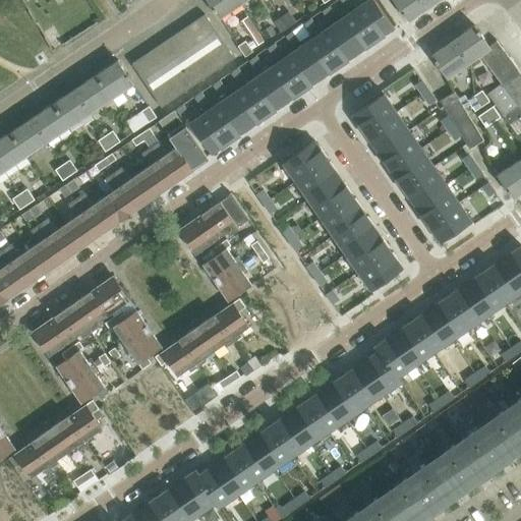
[(207,0),(213,9),(215,12),(220,18),(241,3),(238,0),(207,0)]
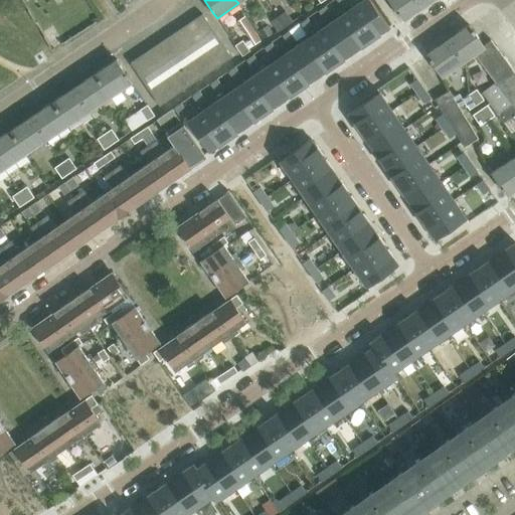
[(345,0),(335,0),(342,9),(349,5),(345,0)]
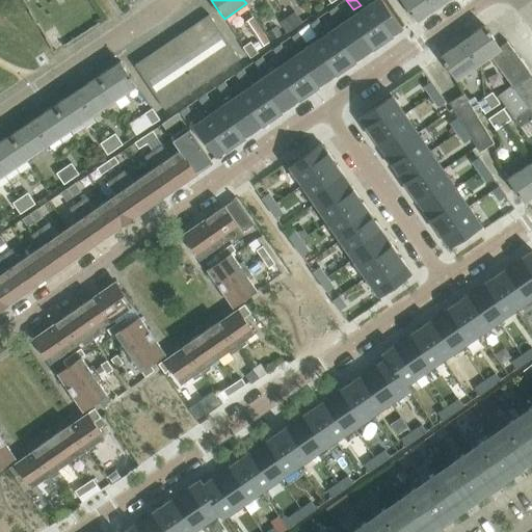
[(379,0),(376,0),(361,11),(383,46),(402,32),(379,0)]
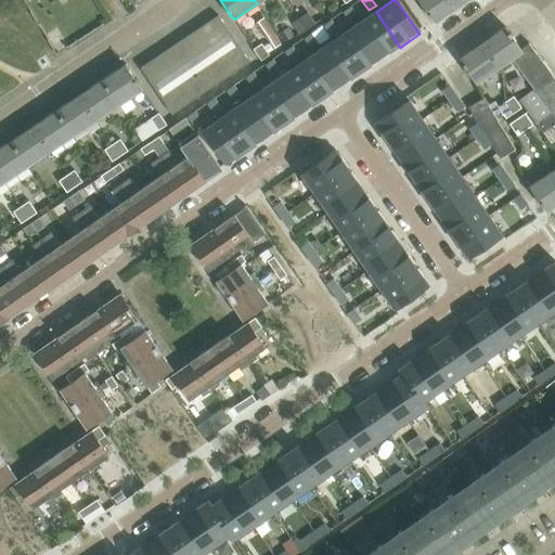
[(418,0),(428,13),(430,17),(431,16),(435,23),(459,7),(453,0),(418,0)]
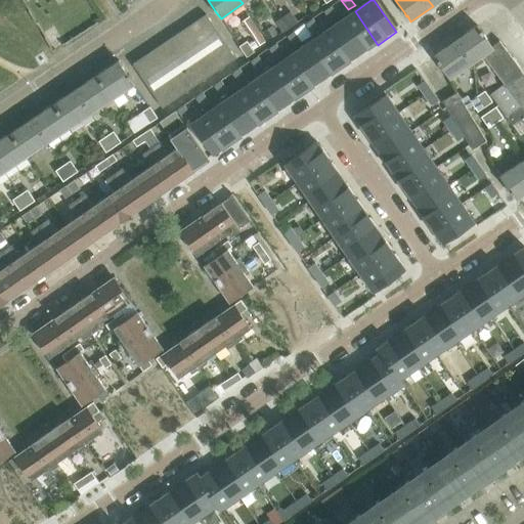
[(330,7),(323,12),(331,23),(337,17),(330,7)]
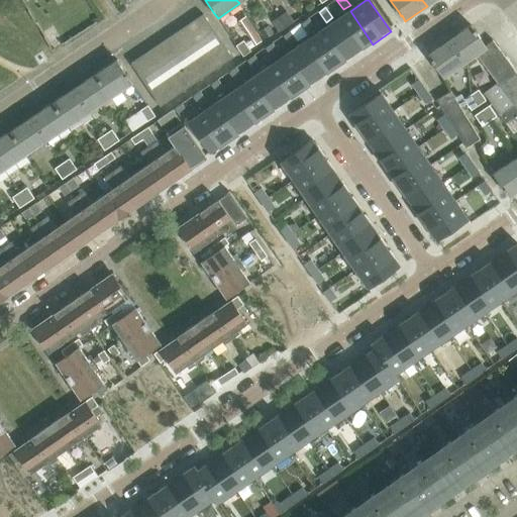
[(279,16),(287,27),(294,22),(287,11),(279,16)]
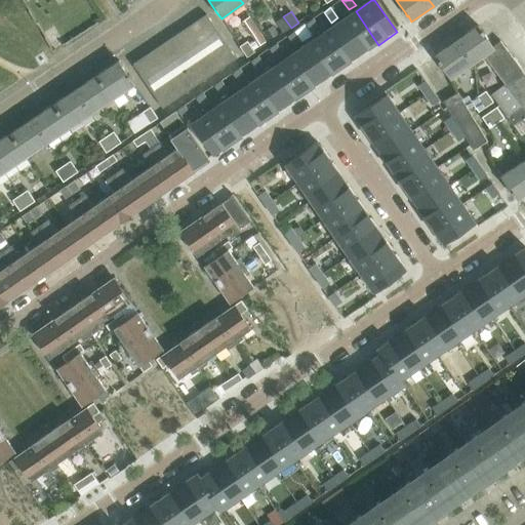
[(356,11),(337,24),(360,57),(378,45),(356,11)]
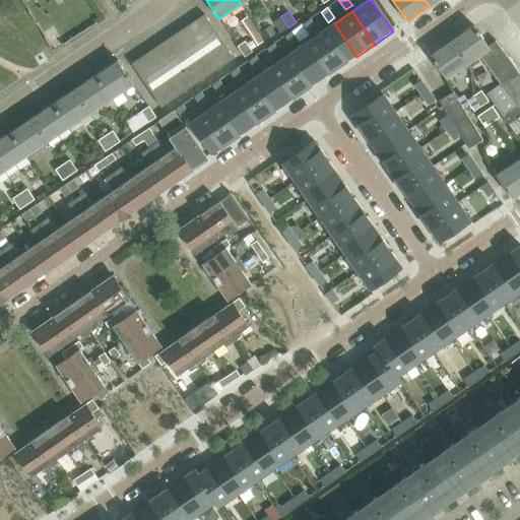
[(204,14),(194,21),(209,44),(219,37),(204,14)]
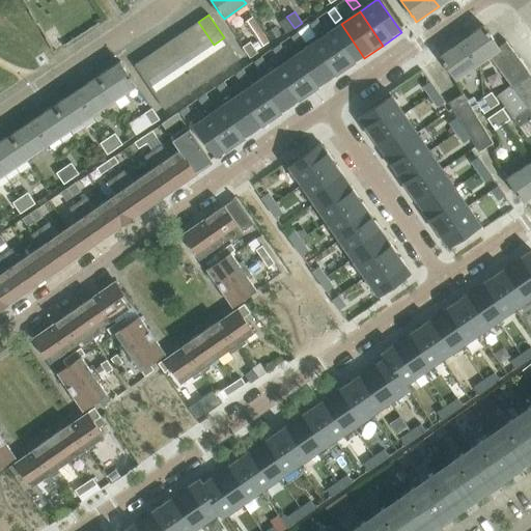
[(286,17),(279,22),(287,33),(295,28),(286,17)]
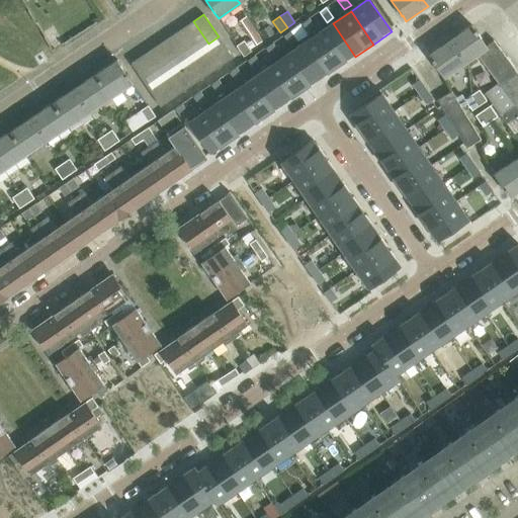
[(309,19),(301,24),(309,34),(315,29),(309,19)]
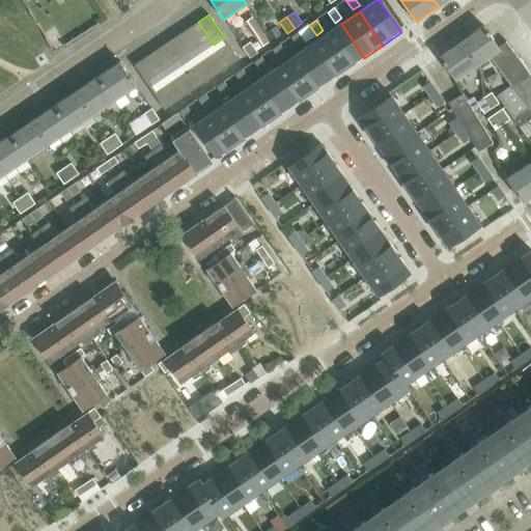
[(198,22),(188,29),(202,51),(214,45),(198,22)]
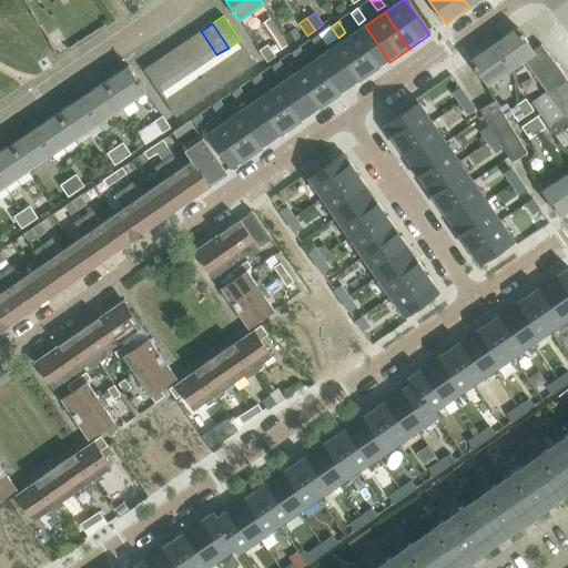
[(365,26),(345,40),(369,75),(389,62),(365,26)]
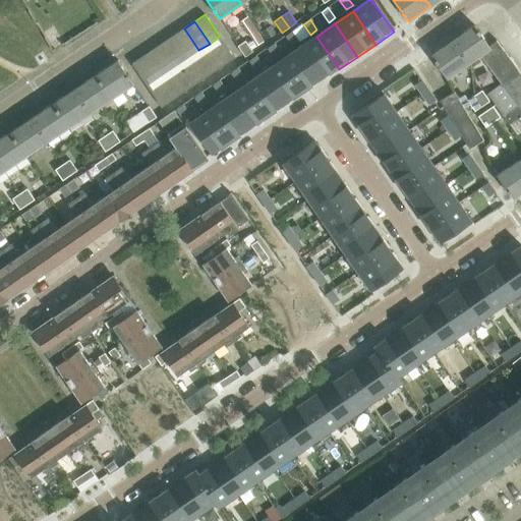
[(480,55),(490,48),(488,46),(489,46),(480,34),(481,34),(479,30),(478,31),(474,24),(453,40),(469,63),(481,55),(480,55)]
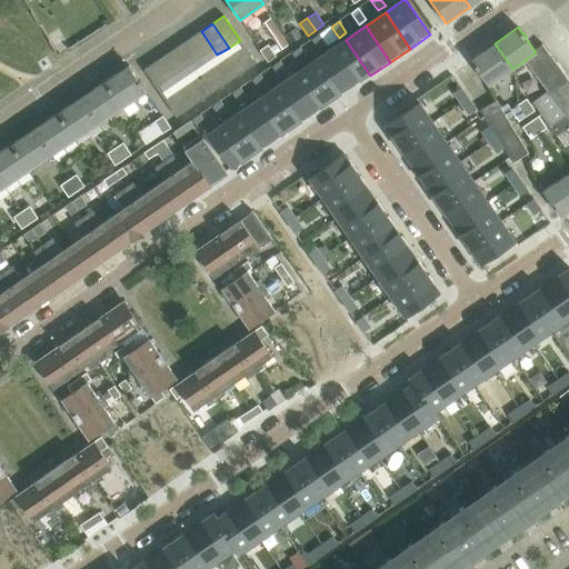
[(293,42),(301,37),(296,28),(287,33),(293,42)]
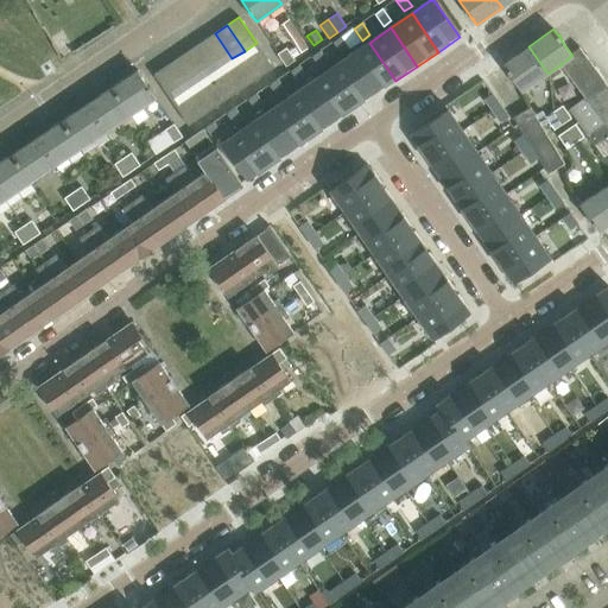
[(215,33),(203,42),(220,67),(232,58),(215,33)]
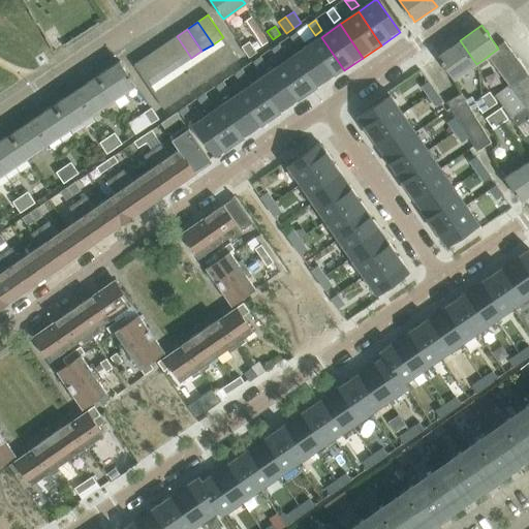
[(297,33),(289,37),(297,48),(304,42),(297,33)]
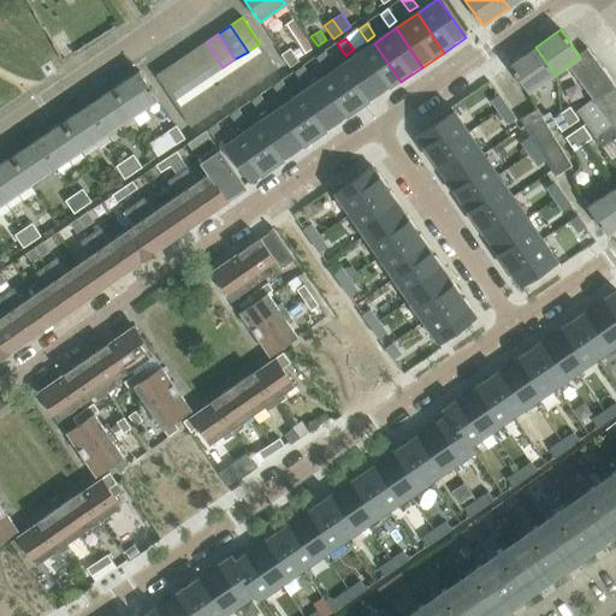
[(206,42),(193,51),(211,76),(223,67),(206,42)]
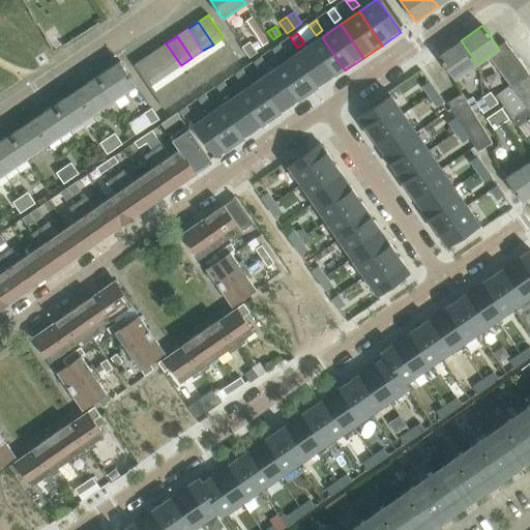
[(224,37),(213,45),(228,66),(238,59),(224,37)]
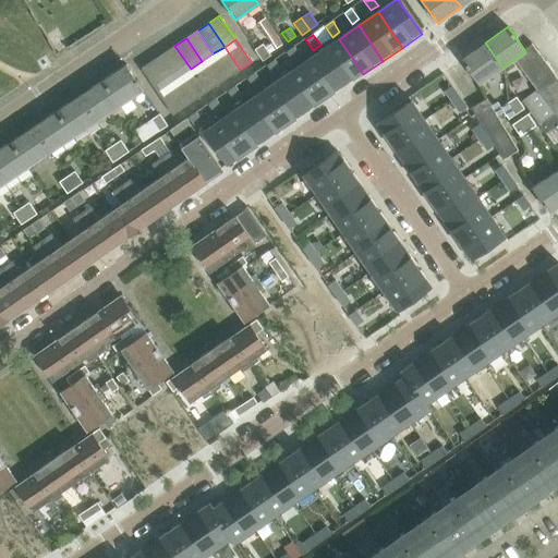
[(339,39),(319,52),(344,87),(363,74),(339,39)]
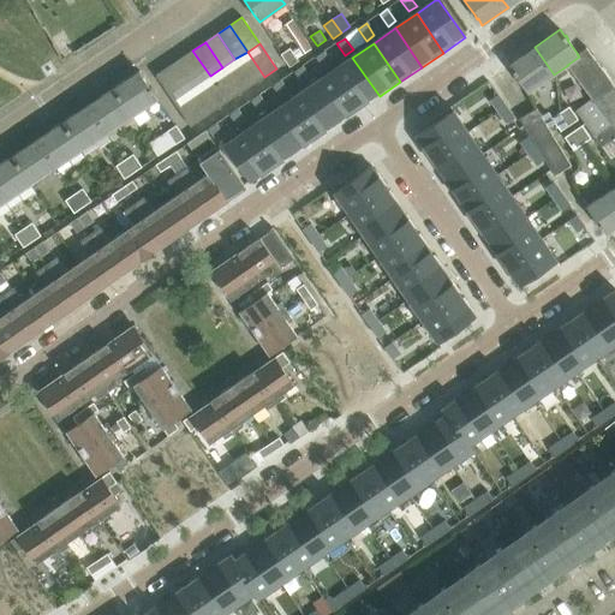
[(514,71),(513,72),(524,88),(525,87),(529,93),(554,75),(535,47),(509,65),(514,71)]
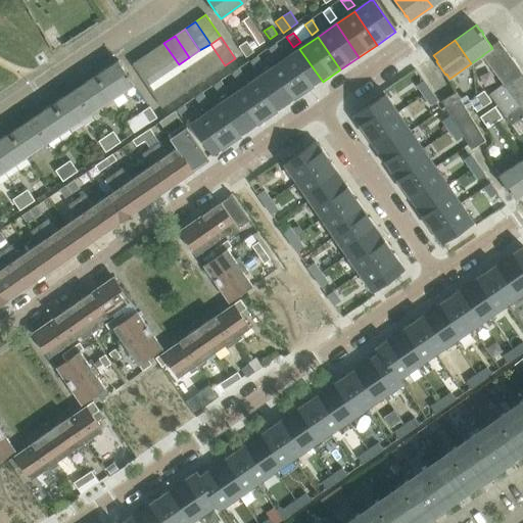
[(497,40),(497,41),(491,46),(490,46),(492,48),(482,55),(483,55),(504,84),(521,72),(520,69),(512,58),(513,57),(512,56),(509,59),(505,54),(508,52),(498,40),(497,40)]
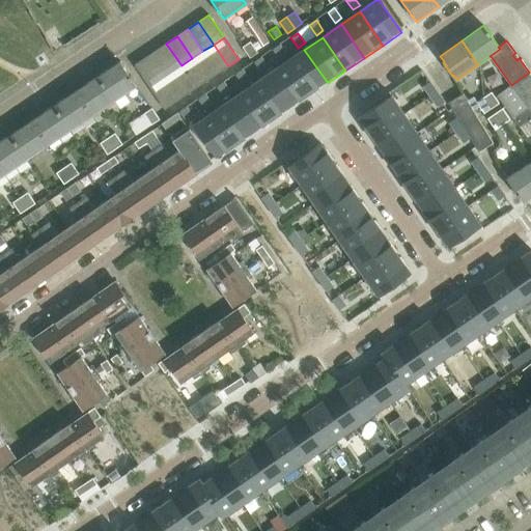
[(250,42),(243,47),(250,58),(258,53),(250,42)]
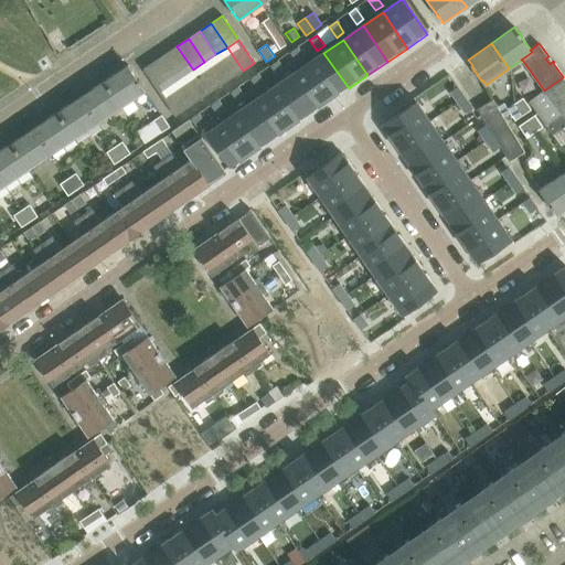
[(177,46),(166,53),(182,77),(193,70),(177,46)]
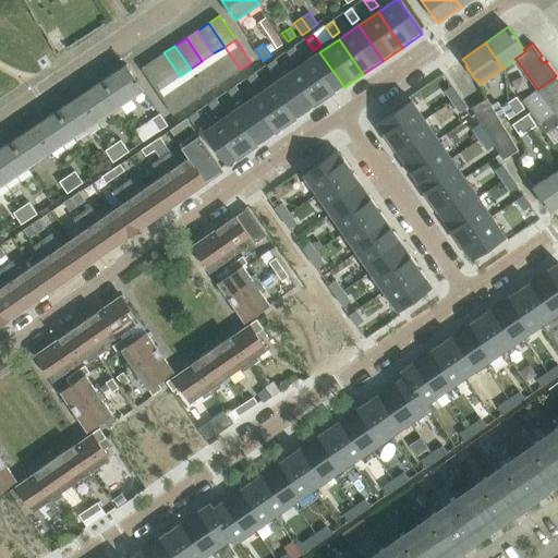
[(225,47),(213,53),(229,77),(240,70),(225,47)]
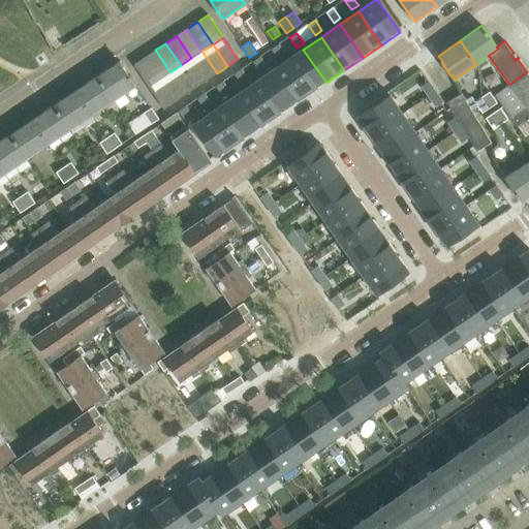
[(278,45),(271,50),(278,60),(285,56),(278,45)]
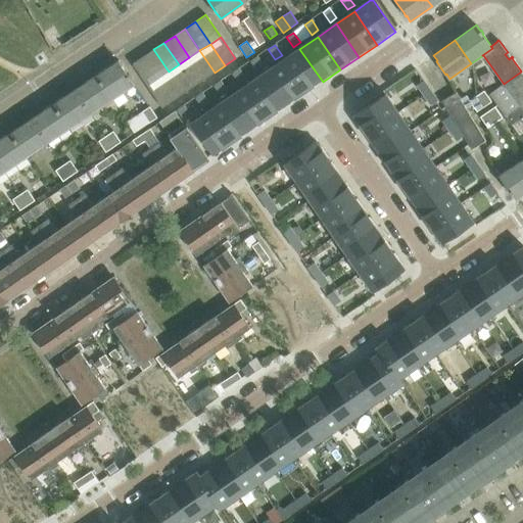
[(153,49),(143,56),(157,79),(169,72),(153,49)]
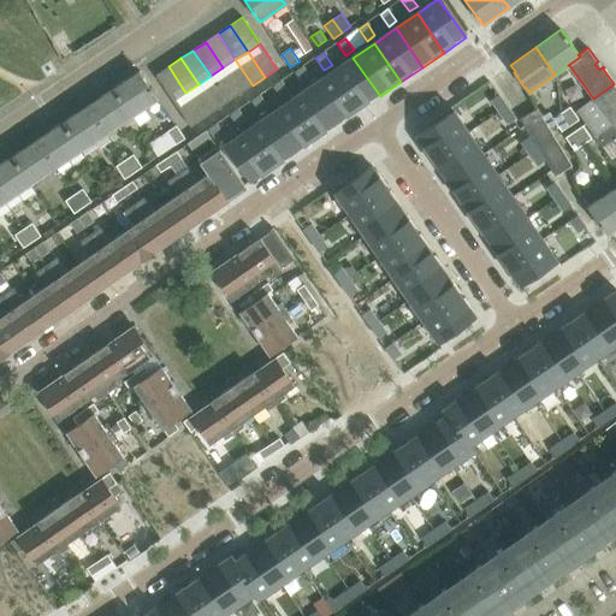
[(353,58),(331,72),(359,112),(363,108),(380,96),(353,58)]
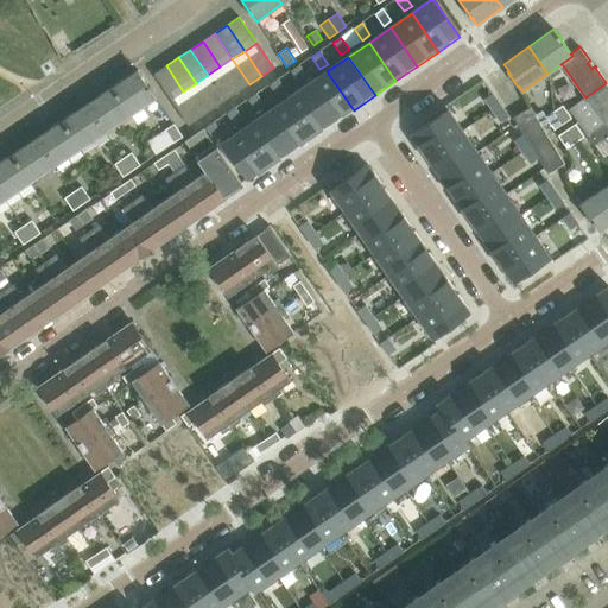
[(232,58),(220,67),(238,93),(249,84),(232,58)]
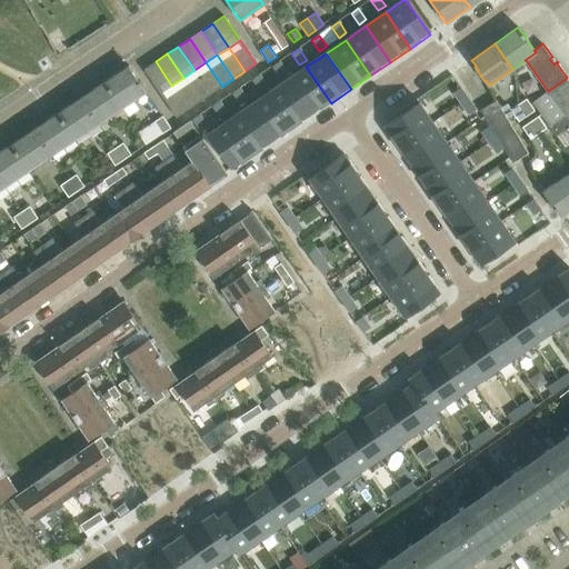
[(156,61),(145,69),(160,93),(171,86),(156,61)]
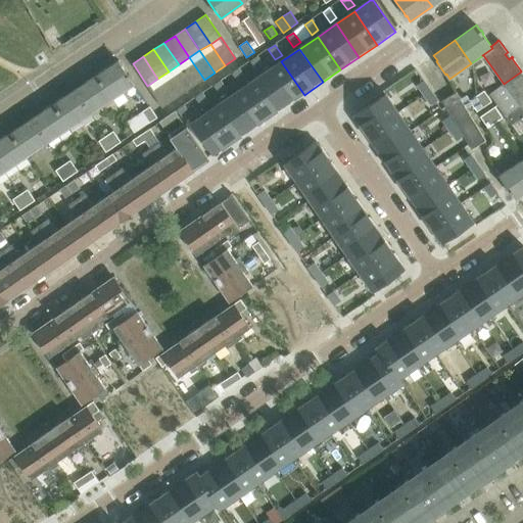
[(189,57),(179,64),(193,87),(204,80),(189,57)]
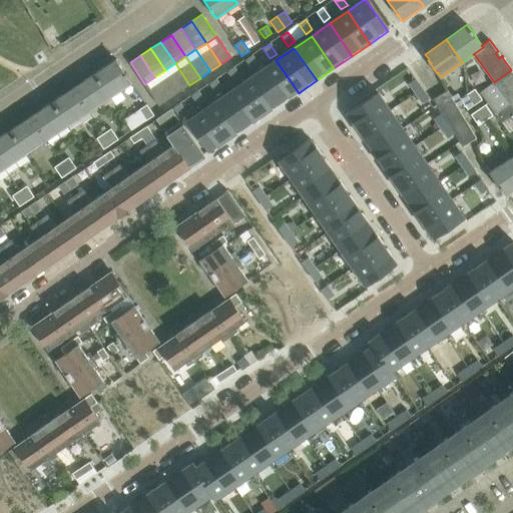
[(251,56),(244,61),(251,70),(259,66),(251,56)]
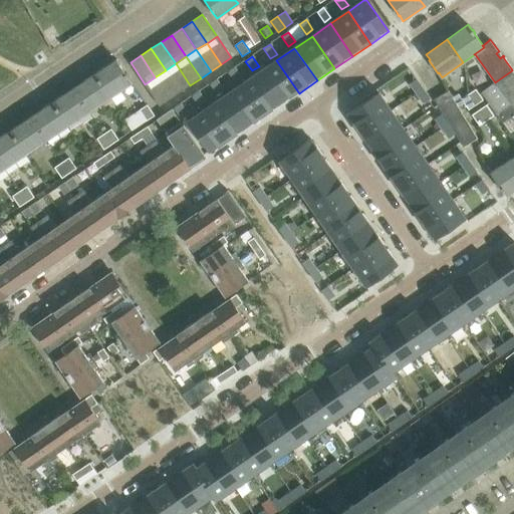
[(94,73),(110,97),(133,82),(127,76),(129,76),(125,72),(125,73),(116,59),(94,73)]
